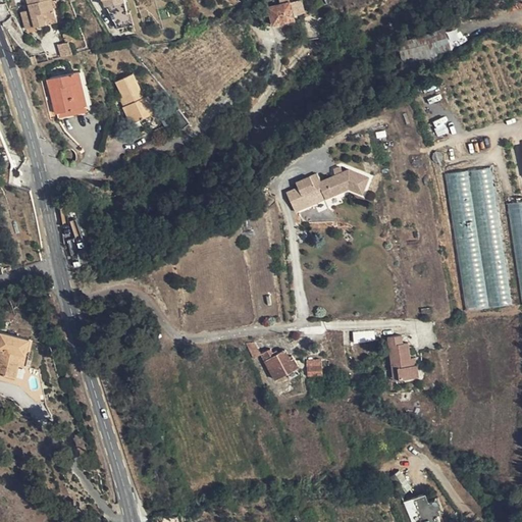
[(52,0),(28,0),(30,5),(31,10),(25,11),(21,12),(25,31),(46,25),(45,20),(57,18),(52,0)]
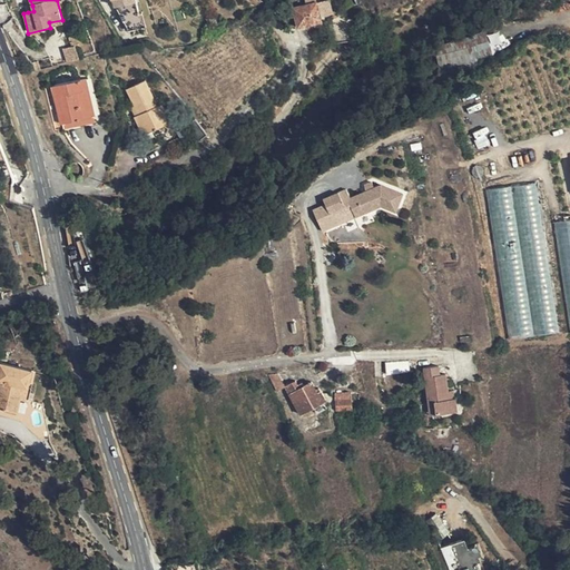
[(318,2),(317,0),(305,0),(307,6),(295,8),(300,27),(323,21),(322,17),(318,2)]
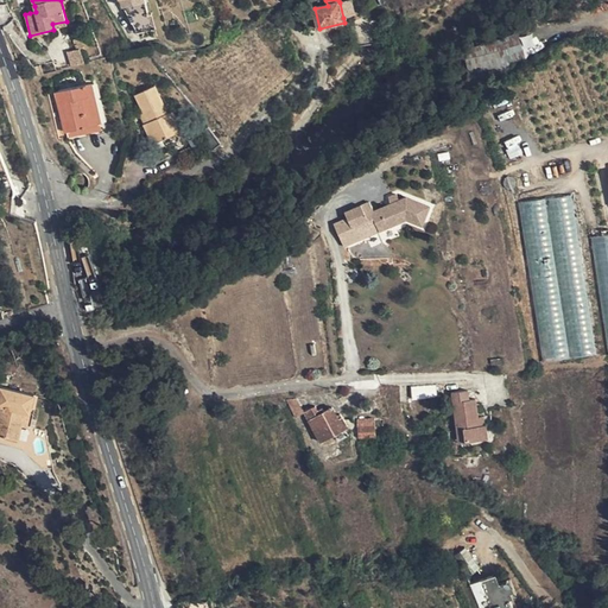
[(349,0),(340,2),(343,18),(353,16),(349,0)]
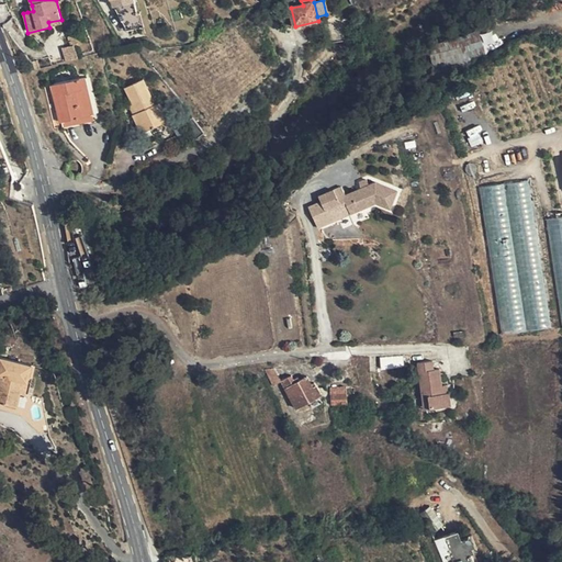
[(447,64),(487,54),(482,30),(441,40),(447,64)]
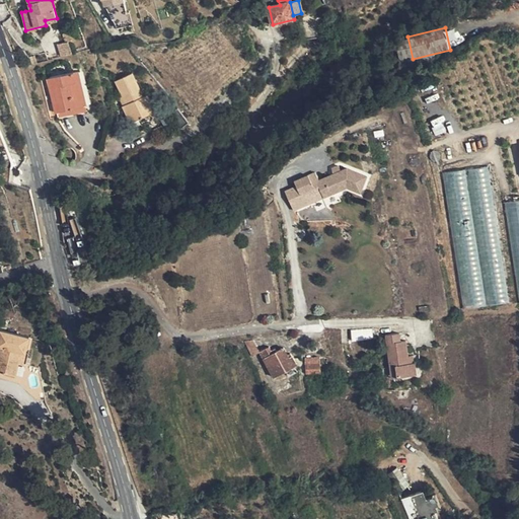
[(61,55),(72,54),(70,42),(60,44),(61,55)]
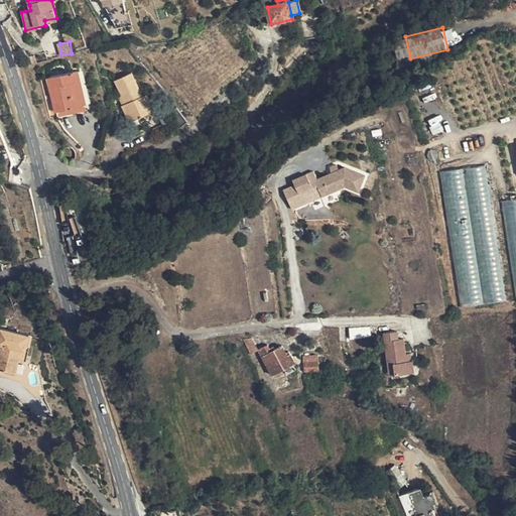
[(29,56),(31,65),(45,60),(43,52),(29,56)]
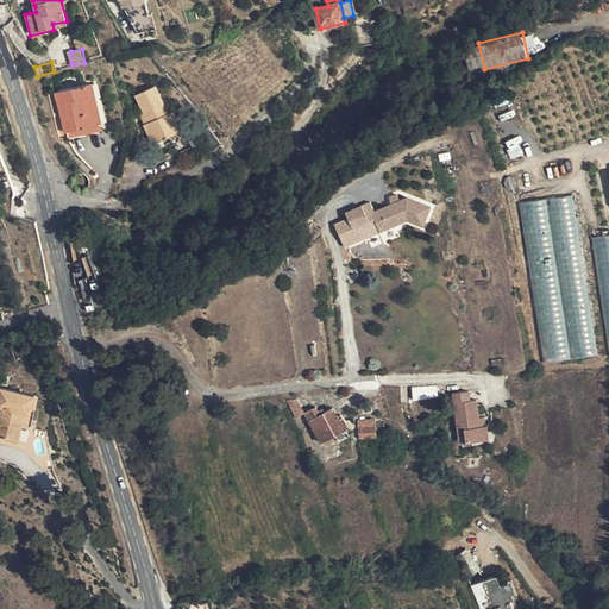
[(82,129),(98,125),(87,86),(54,93),(64,139),(83,136),(82,129)]
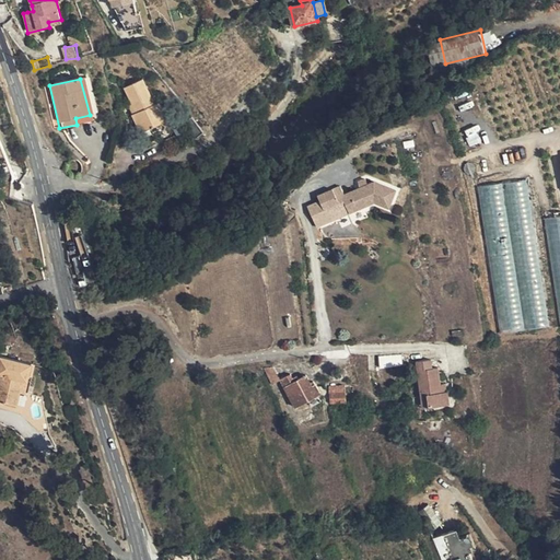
[(151,105),(155,103),(143,79),(125,86),(132,104),(137,113),(132,115),(140,132),(160,124),(151,105)]
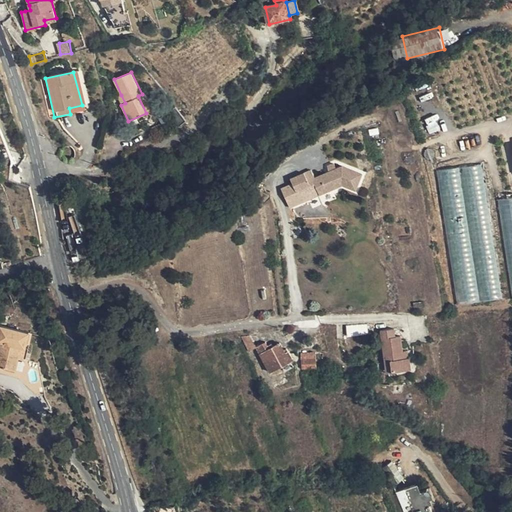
[(146,93),(142,94),(138,96),(146,113),(153,110),(146,93)]
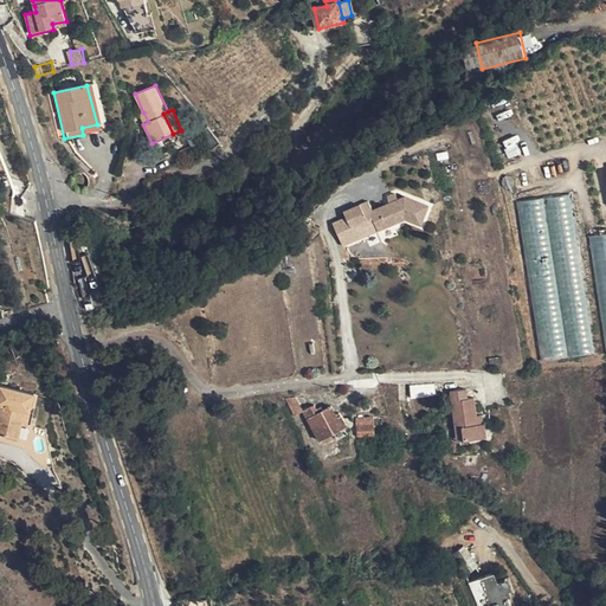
[(98,131),(97,124),(82,128),(83,135),(98,131)]
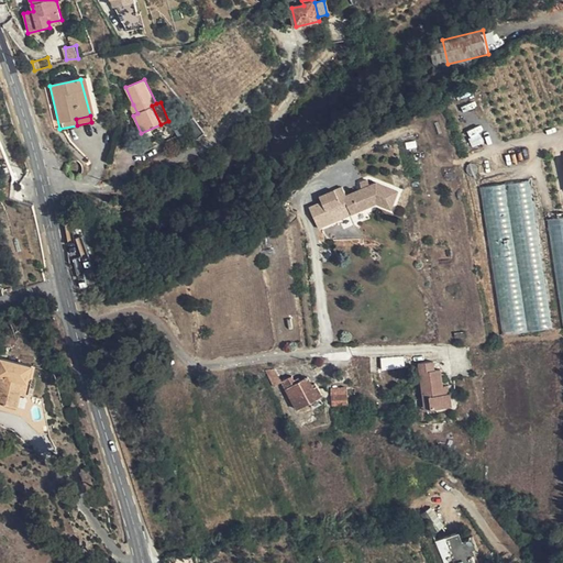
[(530,178),(481,186),(507,337),(555,329),(530,178)]
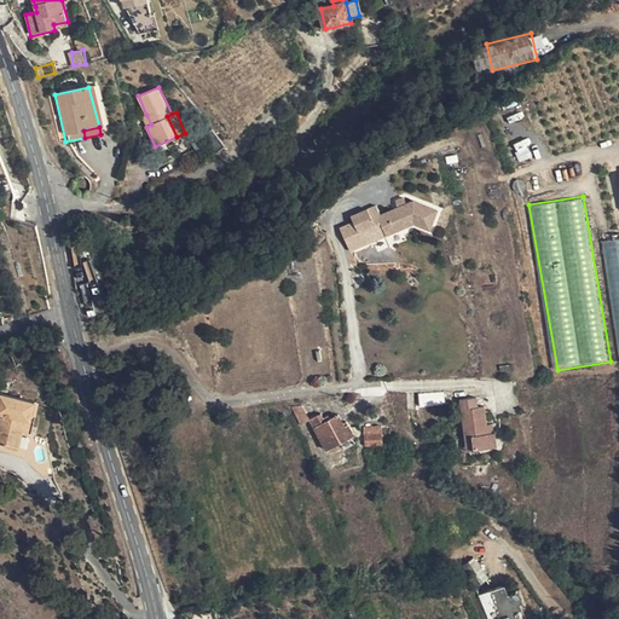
[(368,208),(350,215),(357,232),(380,223),(385,236),(414,224),(429,230),(437,209),(414,201),(372,218),(368,208)]
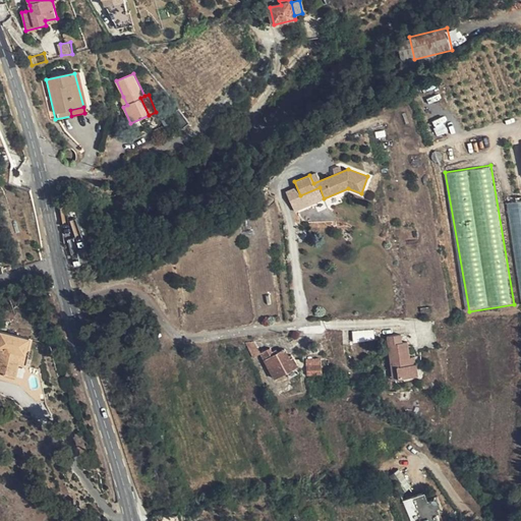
[(520,204),(506,207),(520,294),(520,204)]
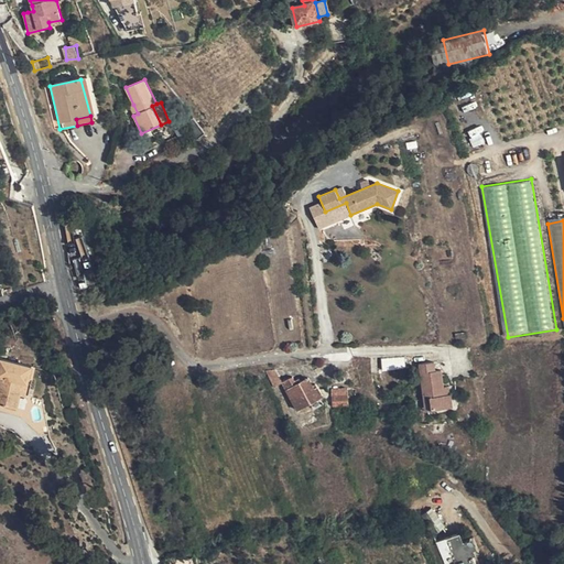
[(407,368),(405,357),(384,357),(386,368),(407,368)]
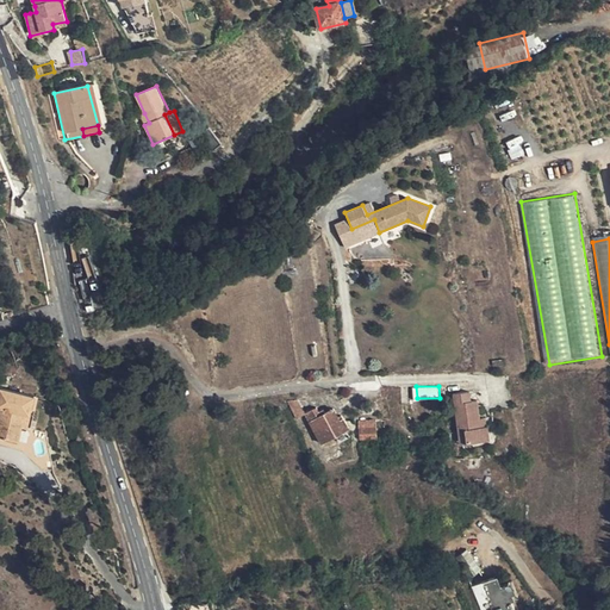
[(24,446),(29,429),(29,424),(26,423),(27,416),(36,418),(41,398),(8,388),(4,410),(7,411),(0,440),(24,446)]
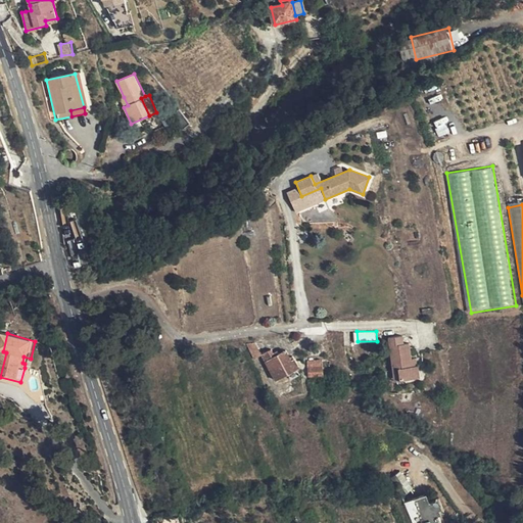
[(419,367),(417,367),(413,367),(412,360),(410,344),(403,344),(402,336),(389,338),(393,370),(399,370),(400,380),(421,378),(419,367)]
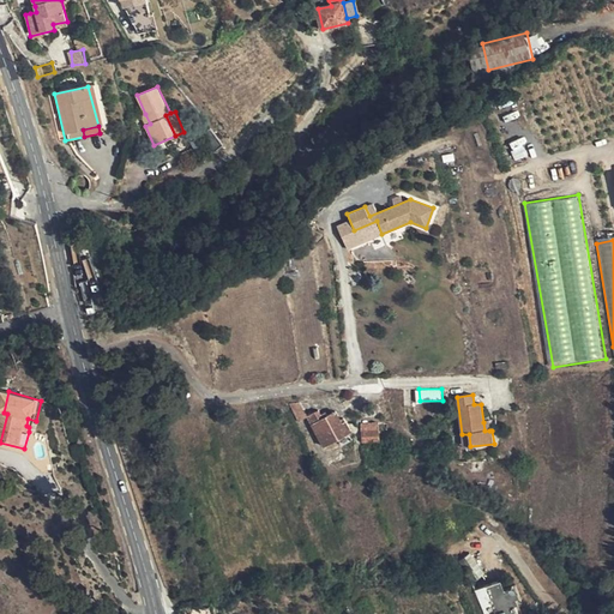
[(299,403),(289,405),(300,423),(307,419),(308,419),(299,403)]
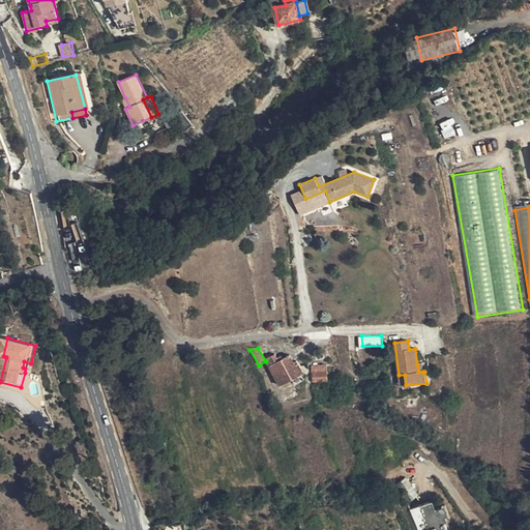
[(266,361),(265,361),(281,387),(304,373),(299,364),(296,365),(290,356),(276,363),(273,357),(266,361)]
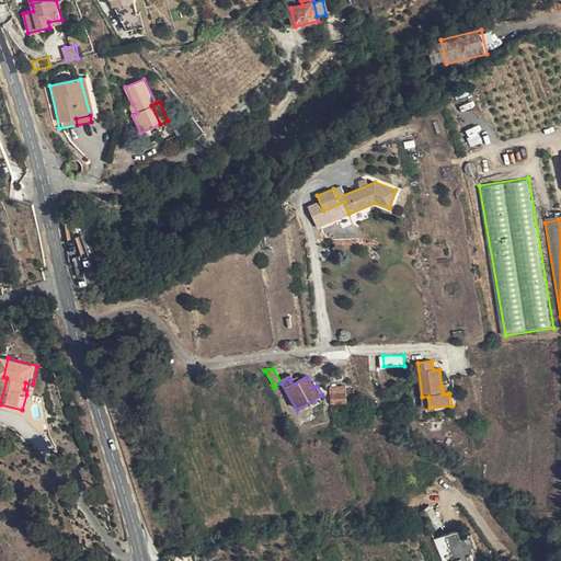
[(31,396),(33,385),(25,382),(24,389),(26,390),(26,395),(31,396)]
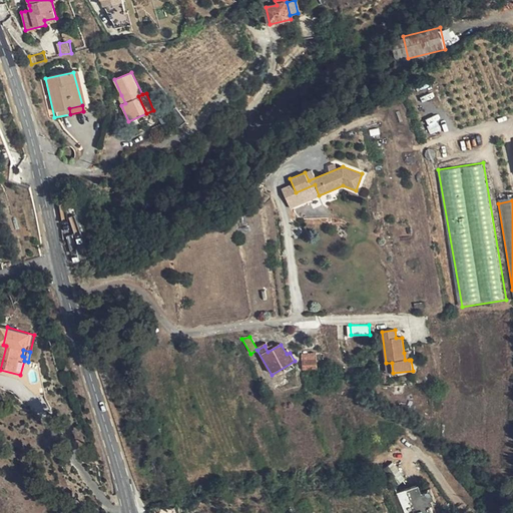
[(303,368),(304,370),(316,370),(316,354),(303,354),(303,368)]
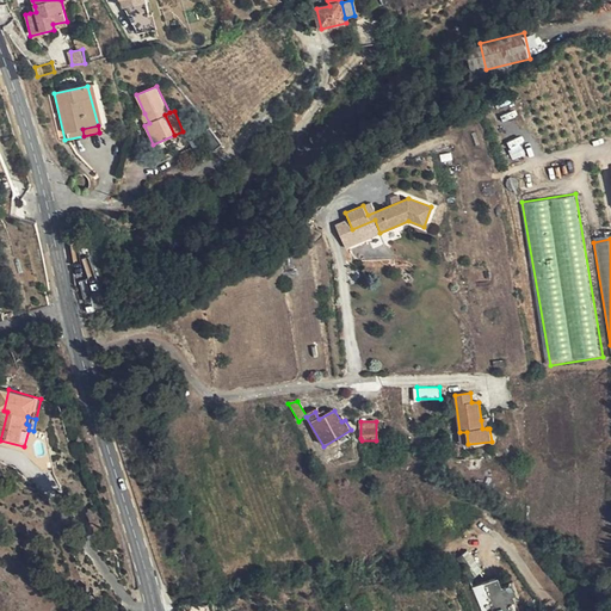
[(487,610),(516,610),(513,603),(517,602),(514,596),(517,594),(513,584),(501,587),(499,579),(485,584),(491,604),(486,606),(487,610)]
